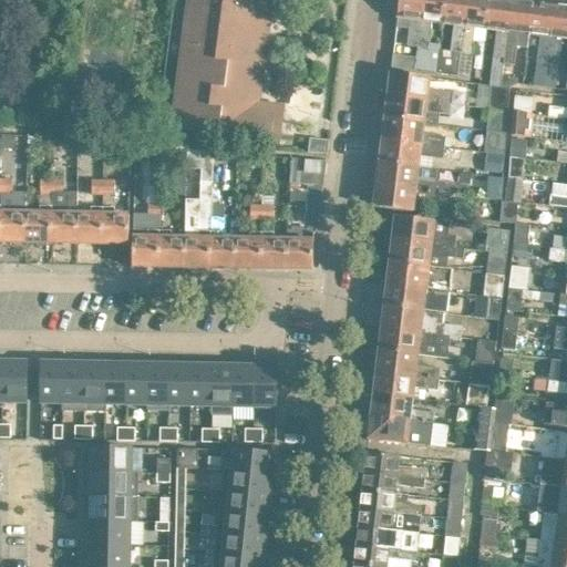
[(188,0),(172,129),(280,143),(285,107),(258,103),(271,0),(188,0)]
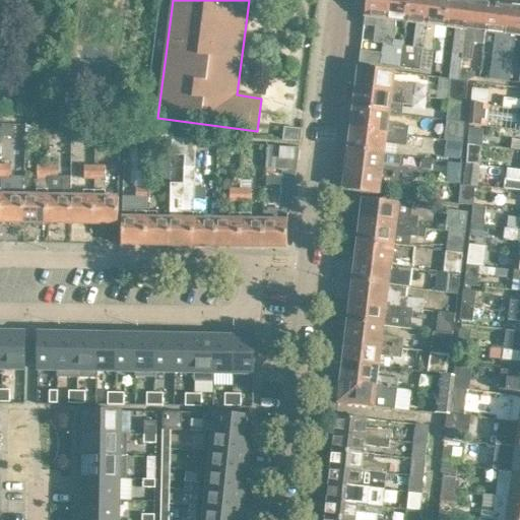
[(366,0),(364,25),(376,26),(374,43),(383,44),(388,0),(366,0)]
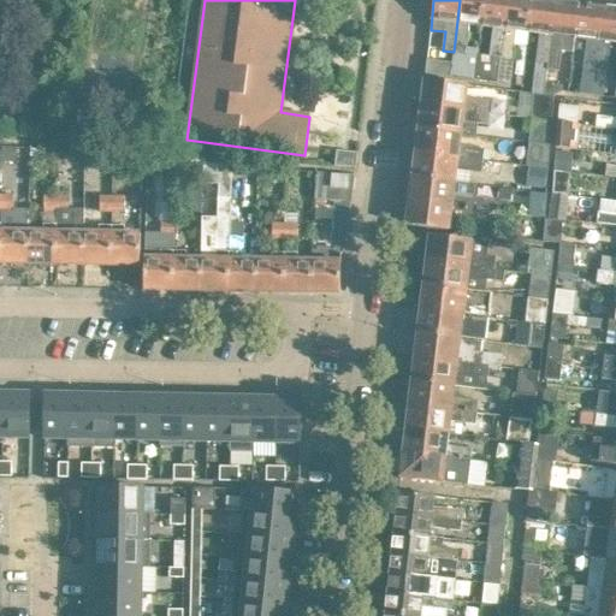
[(452,63),(450,78),(475,82),(478,54),(479,49),(466,48),(469,27),(481,28),(485,0),(460,0),(454,52),(452,63)]
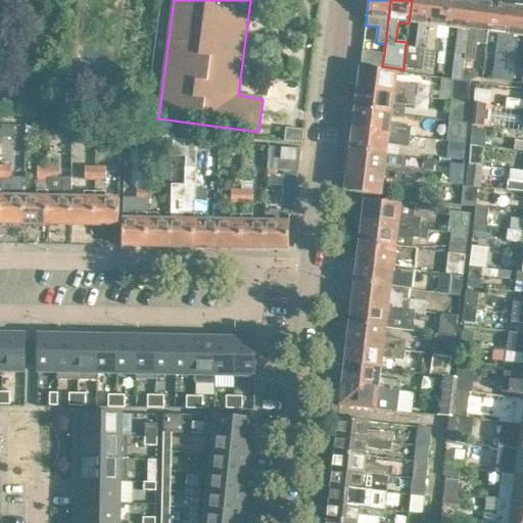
[(412,0),(409,24),(419,25),(416,48),(406,46),(403,69),(422,72),(431,0),(412,0)]
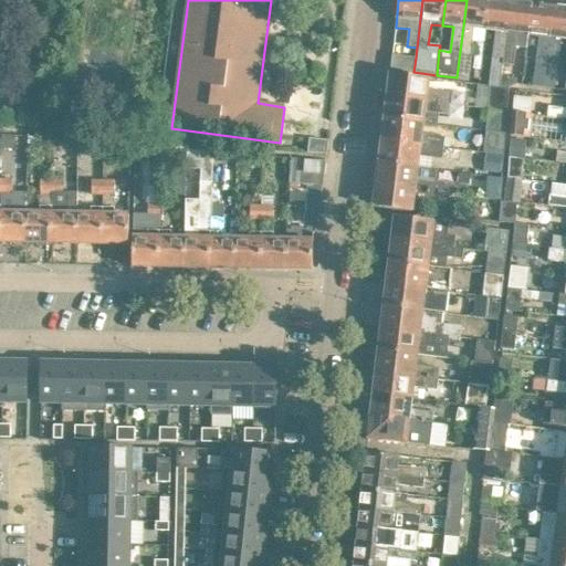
[(467,0),(457,77),(468,79),(473,41),(484,43),(485,29),(489,0),(467,0)]
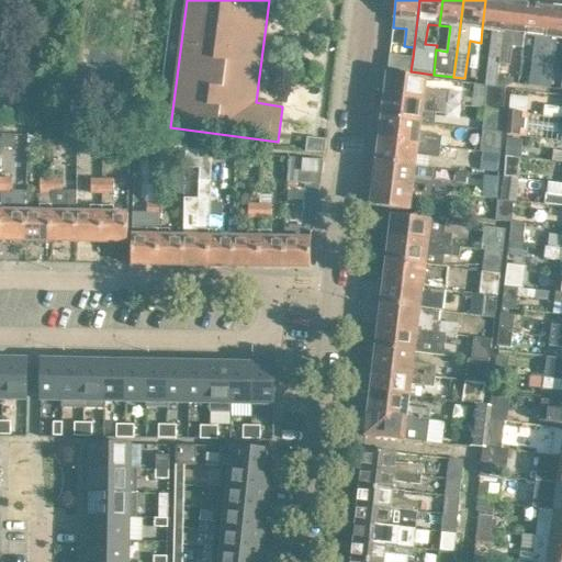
[(496,88),(497,76),(499,64),(507,1),(501,0),(485,0),(482,29),(494,31),(487,81),(487,86),(496,88)]
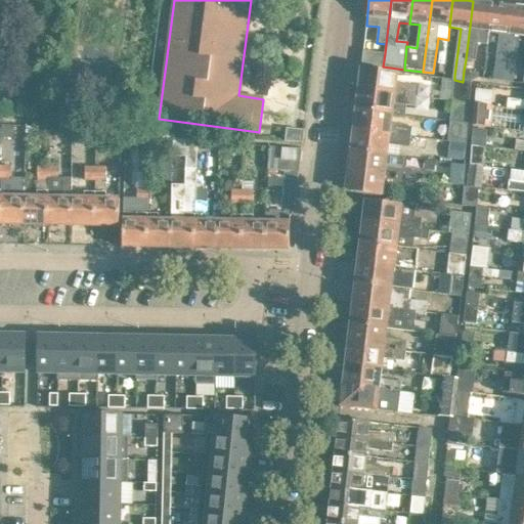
[(487,45),(489,32),(493,3),(473,1),(466,59),(476,61),(478,44),(487,45)]
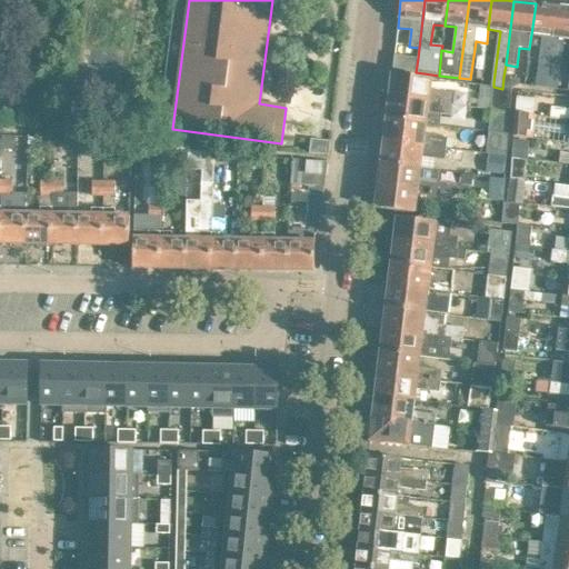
[(536,3),(531,35),(542,36),(536,88),(547,89),(557,7),(536,3)]
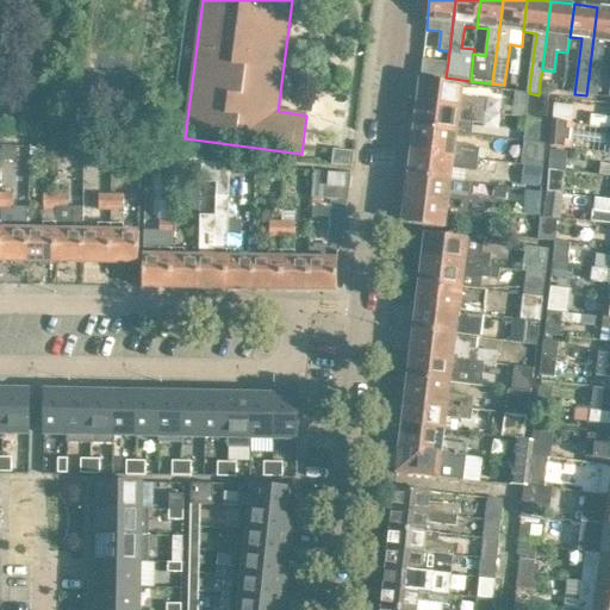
[(605,43),(609,43),(609,8),(597,7),(586,95),(598,97),(605,43)]
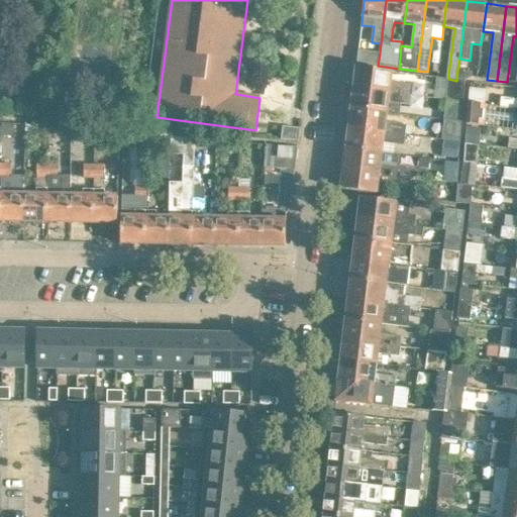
[(356,63),(378,66),(380,53),(358,49),(356,63)]
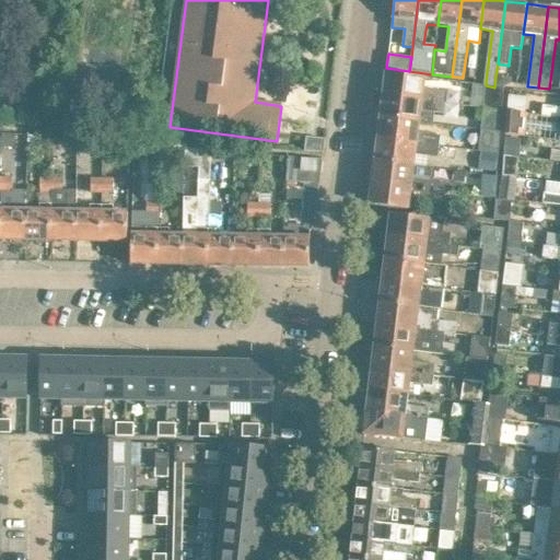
[(424,78),(386,72),(383,95),(444,103),(445,92),(423,90),(424,78)]
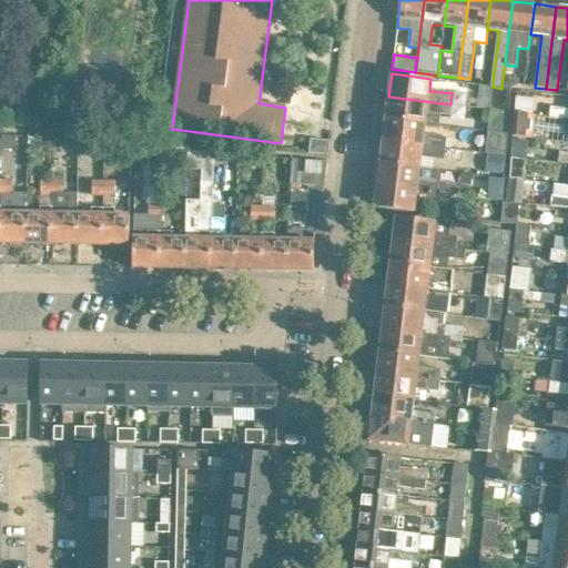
[(519,79),(503,77),(501,89),(511,90),(518,84),(519,79)]
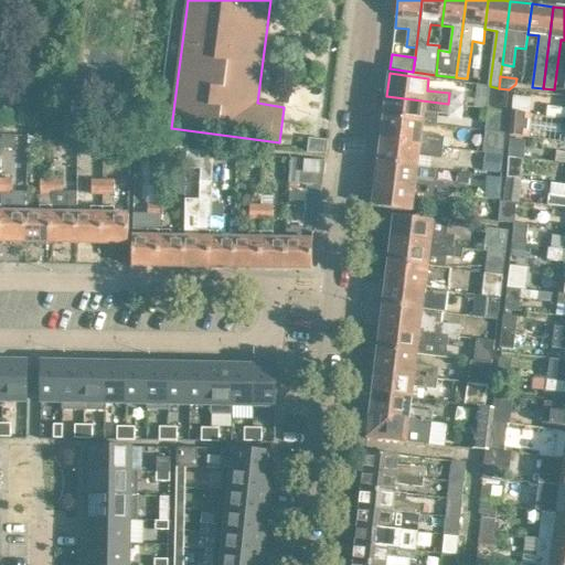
[(509,89),(499,88),(490,86),(487,109),(491,109),(507,112),(509,89)]
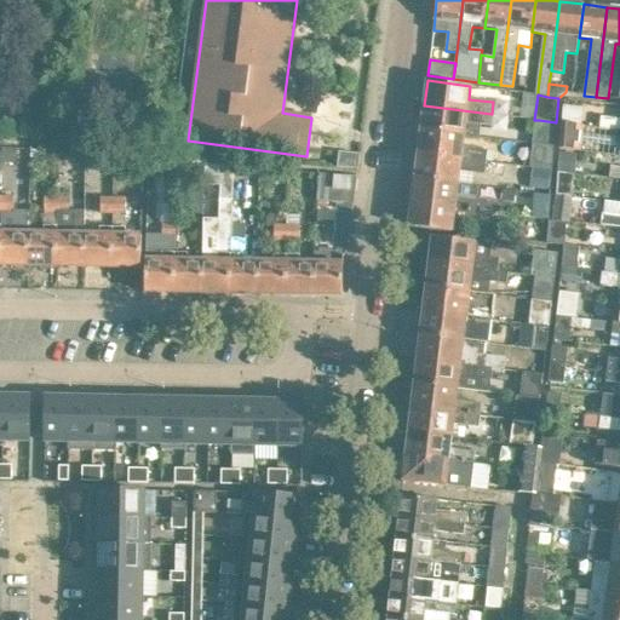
[(424,105),(422,131),(464,136),(480,138),(481,124),(491,125),(492,114),(424,105)]
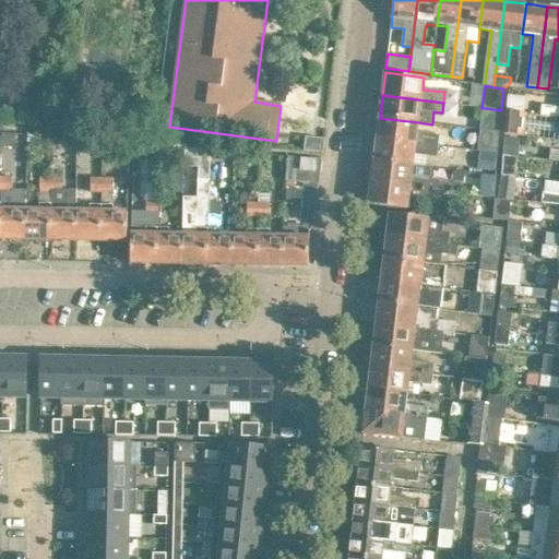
[(558,107),(543,106),(542,116),(558,118),(558,107)]
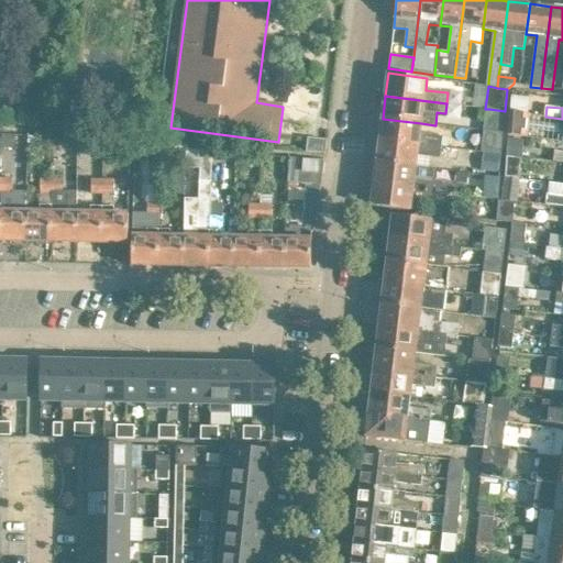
[(489,109),(487,131),(504,133),(505,111),(489,109)]
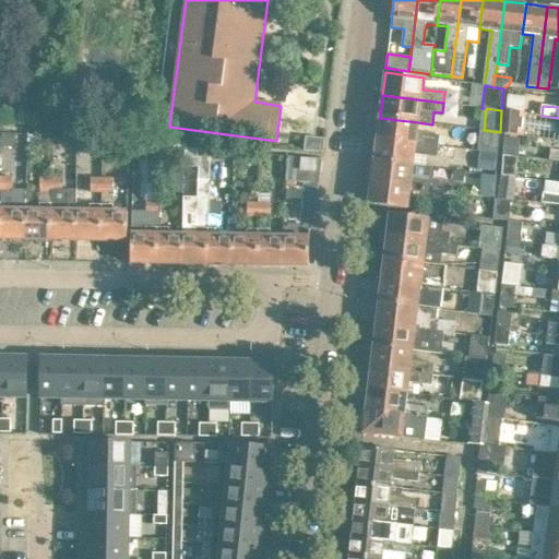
[(506,110),(504,133),(558,140),(558,118),(542,116),(506,110)]
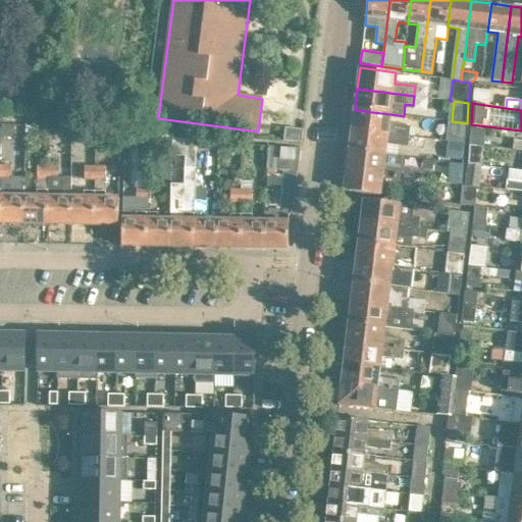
[(389,123),(390,114),(354,110),(352,128),(409,136),(410,126),(389,123)]
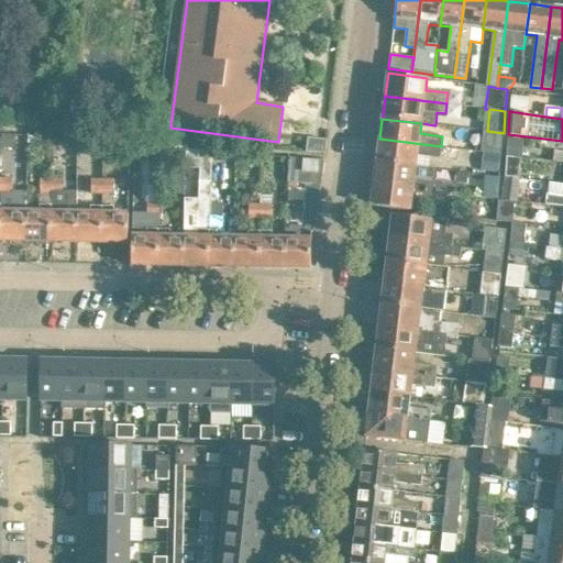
[(501,155),(504,133),(487,131),(483,131),(481,153),(501,155)]
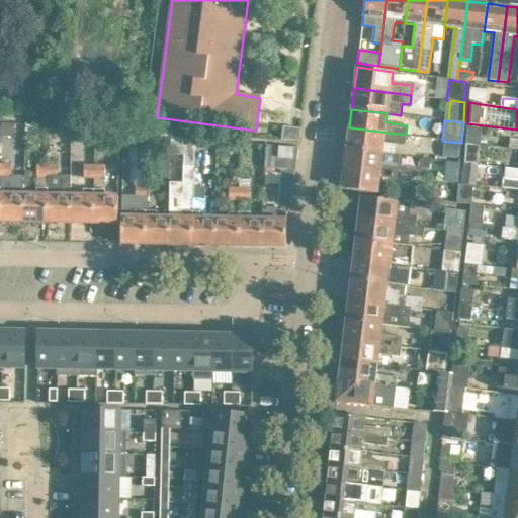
[(0,123),(0,138),(14,138),(14,124),(0,123)]
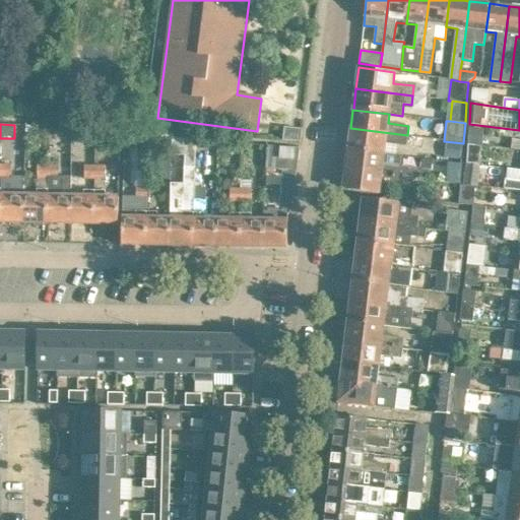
[(300,142),(302,130),(284,127),(282,140),(299,142),(300,142)]
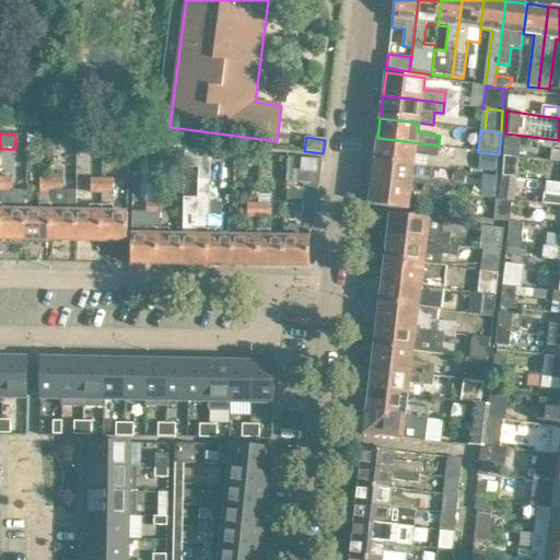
[(160,138),(159,147),(173,148),(173,139),(160,138)]
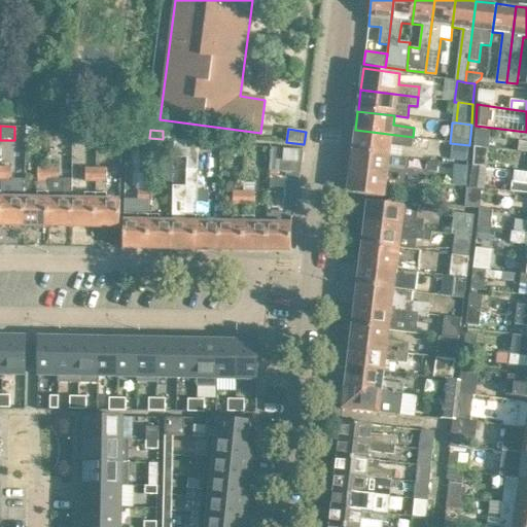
[(413,137),(355,130),(353,151),(389,155),(390,144),(412,147),(413,137)]
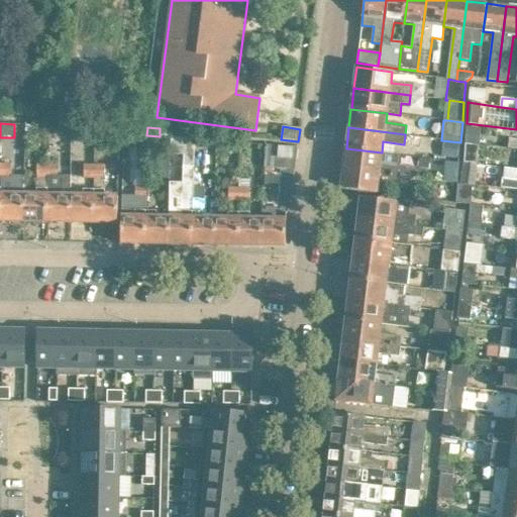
[(467,127),(464,144),(475,145),(477,128),(467,127)]
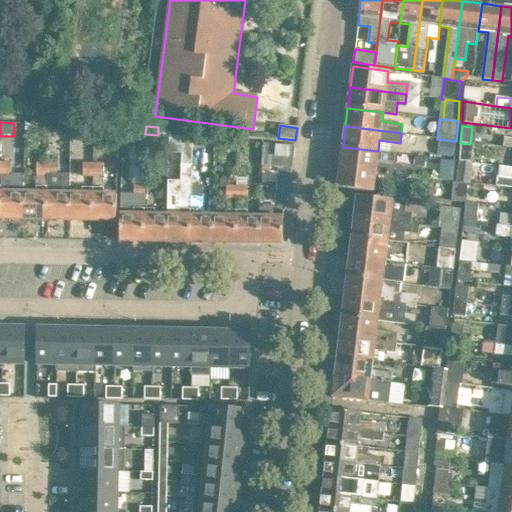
[(166,212),(166,242),(189,242),(190,210),(190,199),(190,186),(190,166),(191,137),(169,136),(169,154),(181,154),(181,189),(167,189),(166,212)]
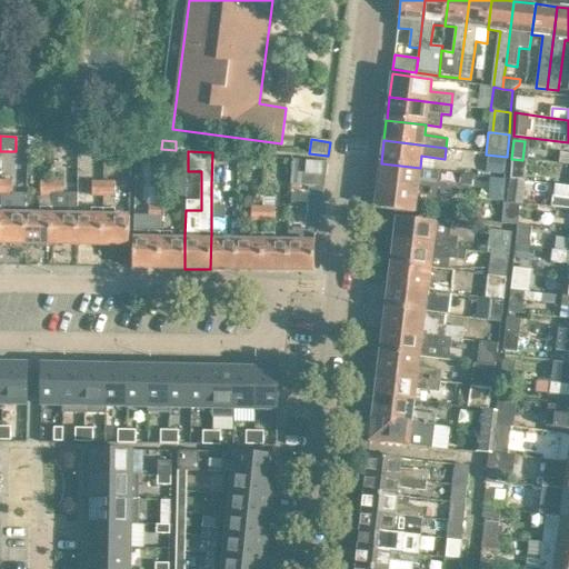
[(559,165),(568,165),(568,153),(560,153),(559,165)]
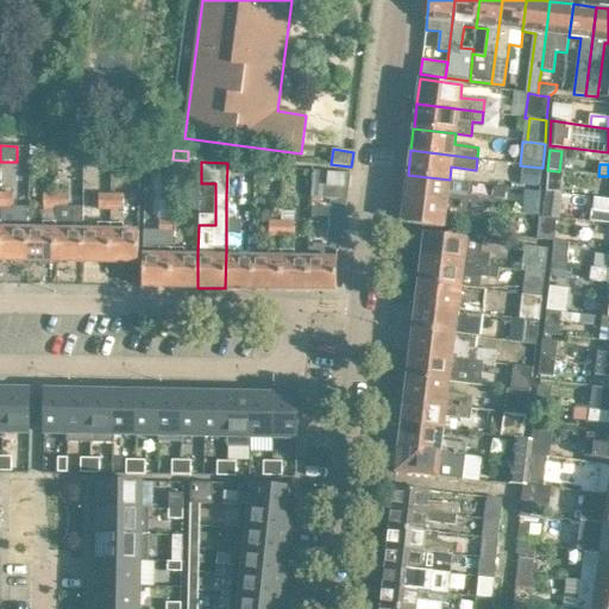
[(522,167),(520,183),(539,186),(541,169),(522,167)]
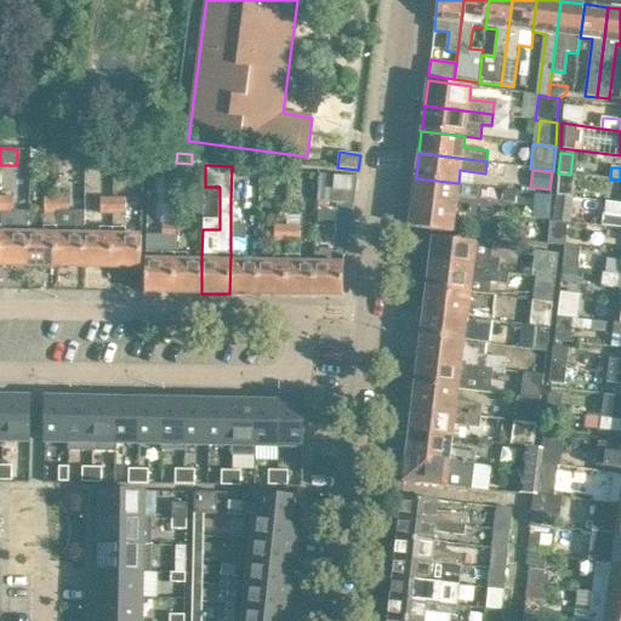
[(353,204),(357,176),(317,174),(317,201),(353,204)]
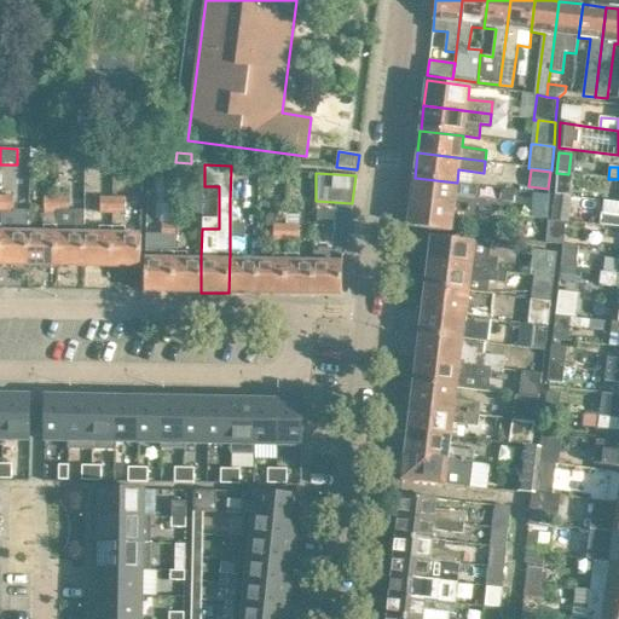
[(556,173),(555,196),(571,197),(573,174),(568,174),(556,173)]
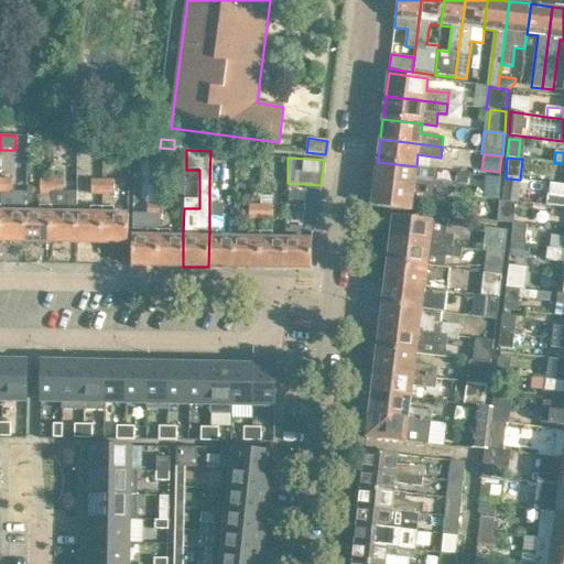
[(436,169),(416,166),(378,162),(375,184),(465,195),(466,184),(434,180),(436,169)]
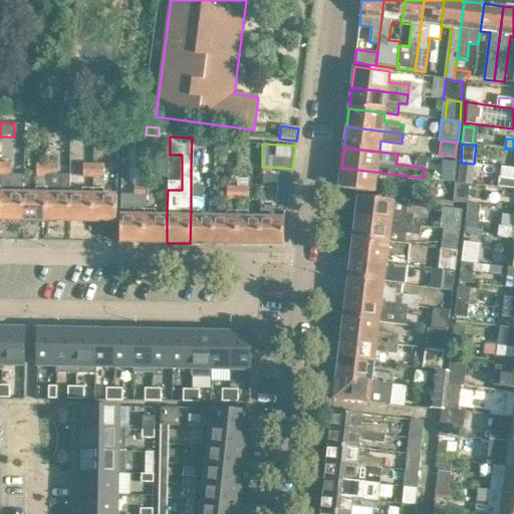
[(1,163),(1,176),(1,186),(0,218),(0,219),(23,220),(24,175),(11,175),(11,163),(1,163)]
